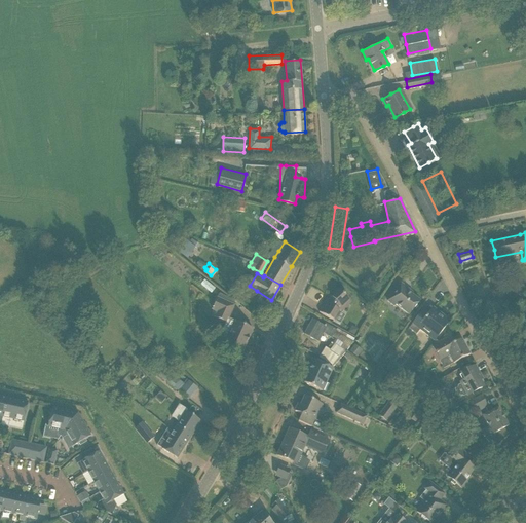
[(387,298),(395,303),(396,302),(409,312),(420,298),(408,289),(410,288),(401,281),(387,298)]
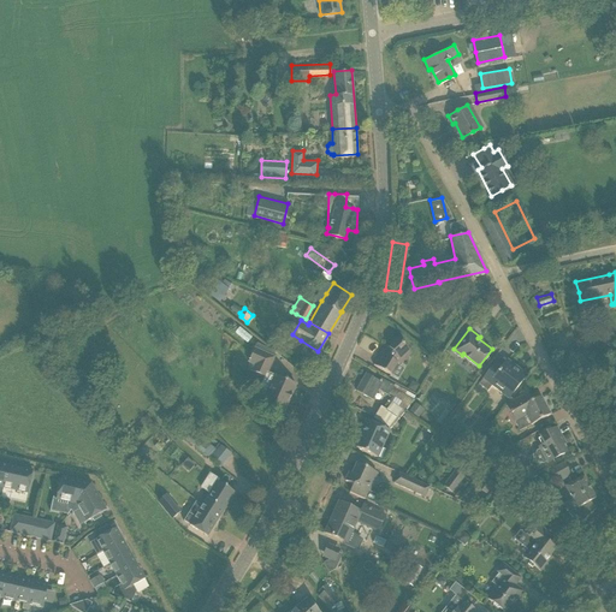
[(383,346),(373,362),(384,368),(390,372),(398,376),(404,366),(398,362),(412,350),(407,345),(398,337),(385,349),(383,346)]
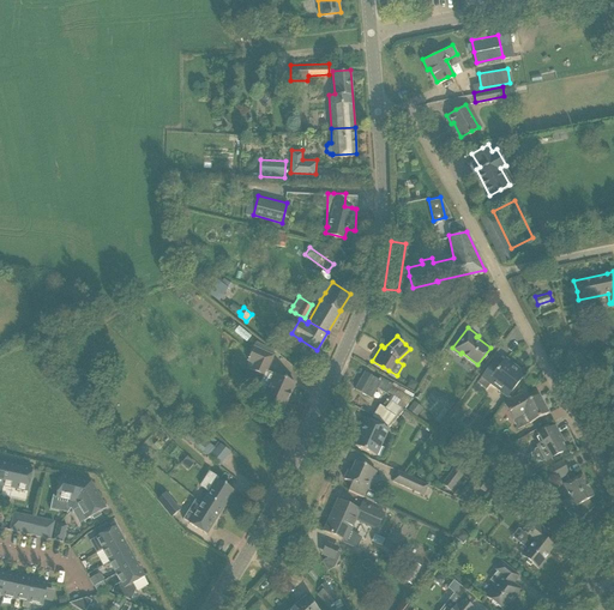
[(251,367),(265,373),(274,354),(253,344),(247,358),(253,361),(251,367)]
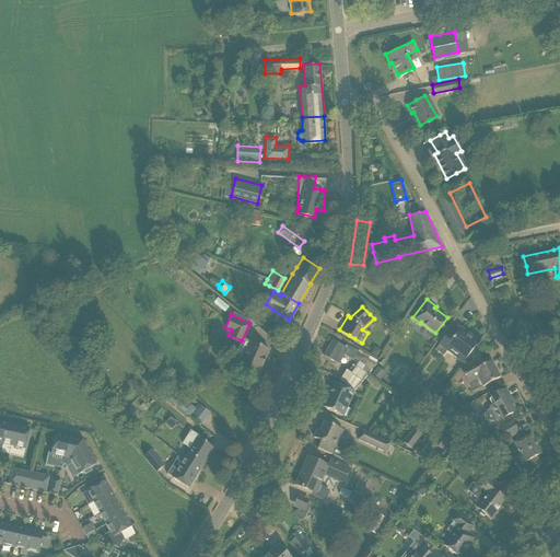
[(435,347),(443,354),(447,348),(463,360),(471,348),(478,339),(461,325),(454,334),(448,329),(442,338),(435,347)]
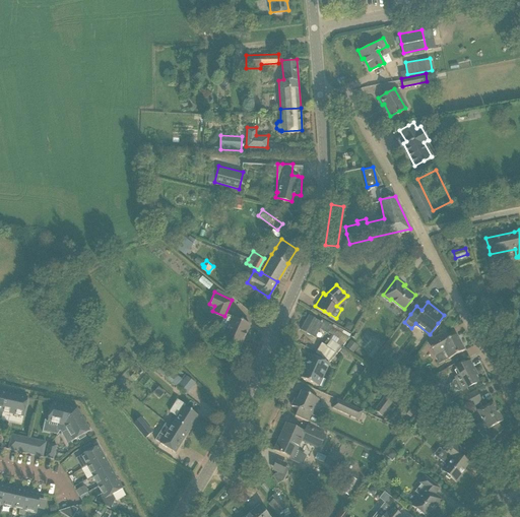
[(484,309),(489,316),(499,310),(496,303),(484,309)]
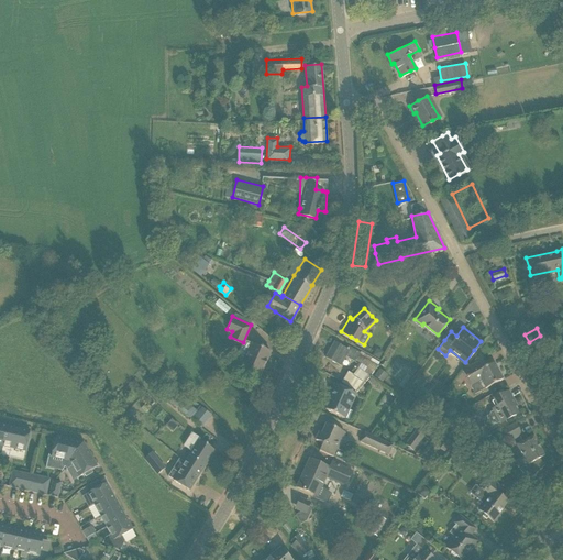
[(540,336),(529,342),(533,350),(544,344),(540,336)]
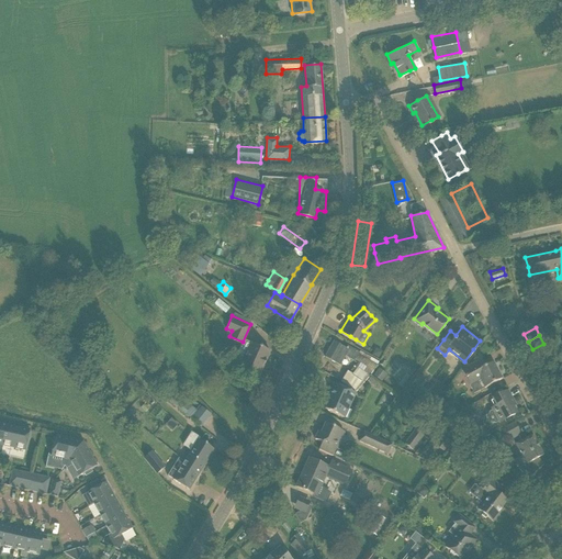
[(334,338),(325,355),(335,359),(337,361),(339,362),(346,351),(355,357),(359,350),(348,344),(348,345),(347,345),(346,346),(344,344),(334,338)]
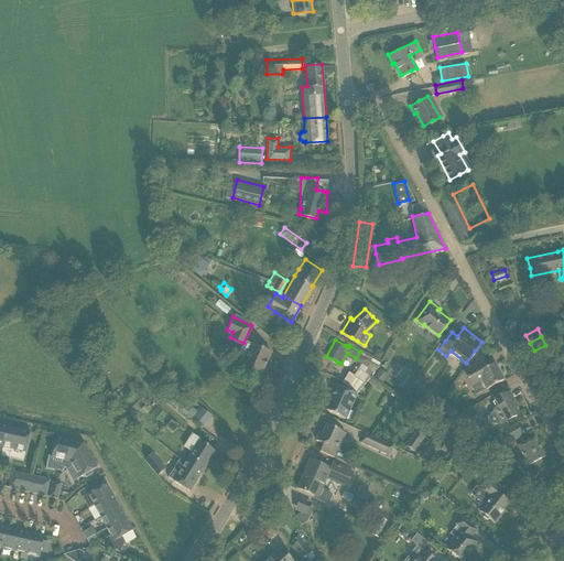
[(241,366),(260,375),(264,365),(264,366),(267,359),(271,351),(261,346),(250,342),(239,365),(241,366)]
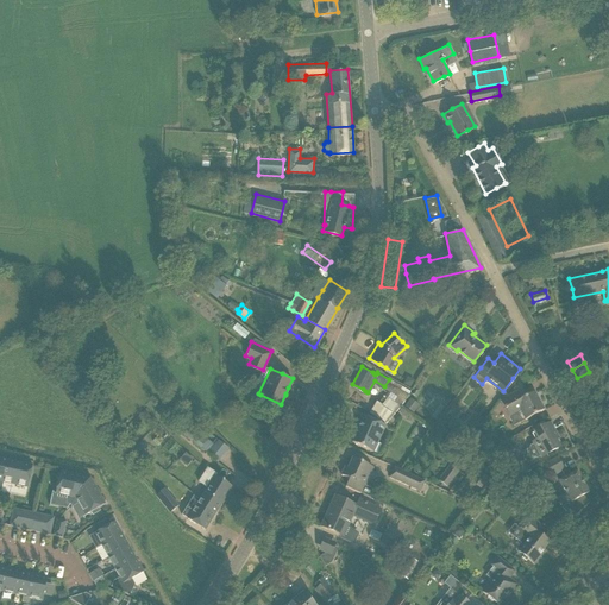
[(500,397),(509,415),(520,409),(525,417),(544,407),(534,389),(526,394),(521,385),(500,397)]
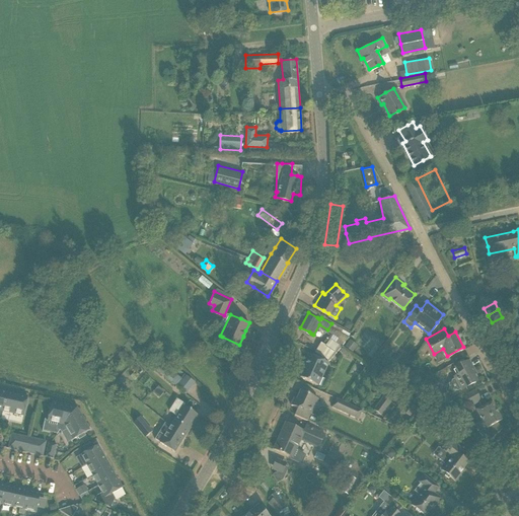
[(318,348),(316,351),(327,358),(331,351),(332,352),(339,343),(329,338),(325,344),(321,342),(317,348),(318,348)]
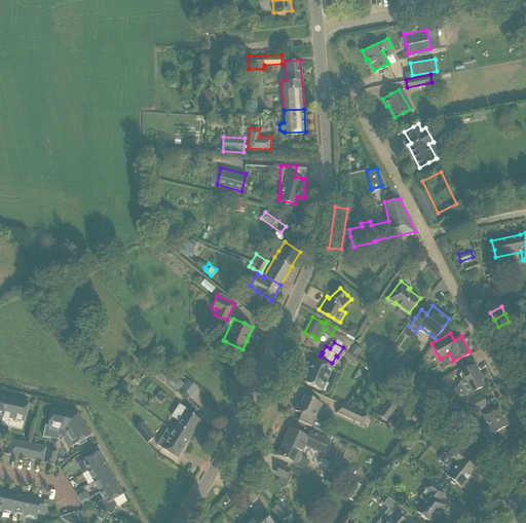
[(346,349),(343,352),(349,359),(352,355),(346,349)]
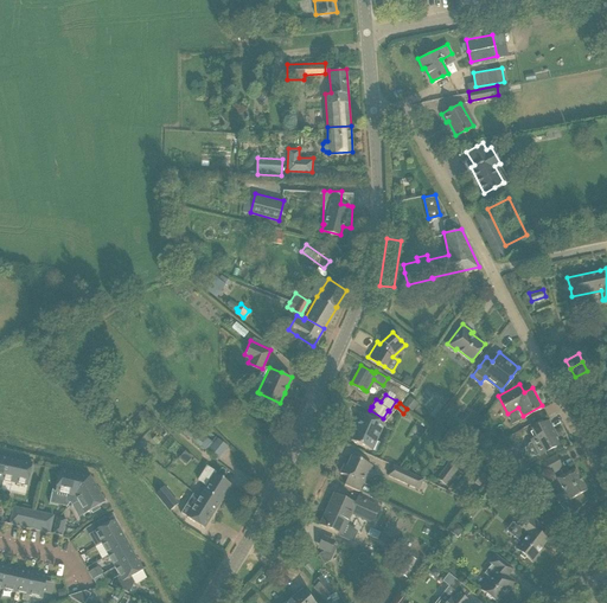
[(376,438),(384,422),(371,416),(360,411),(356,421),(358,422),(351,438),(362,443),(372,448),(372,447),(376,449),(381,441),(376,438)]
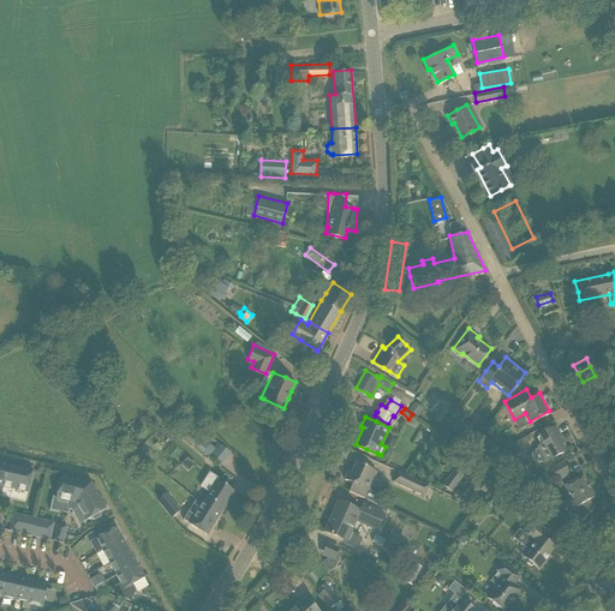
[(178,430),(219,465),(231,450),(220,442),(216,447),(184,421),(178,430)]
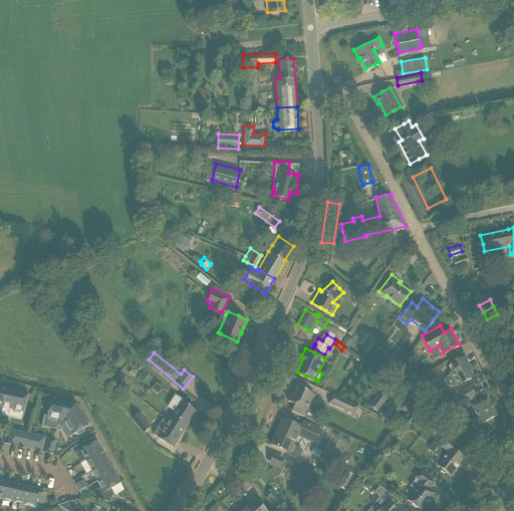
[(449,371),(449,373),(447,374),(446,378),(449,385),(453,386),(464,379),(472,374),(469,368),(472,367),(469,361),(466,363),(463,356),(450,364),(452,369),(449,371)]
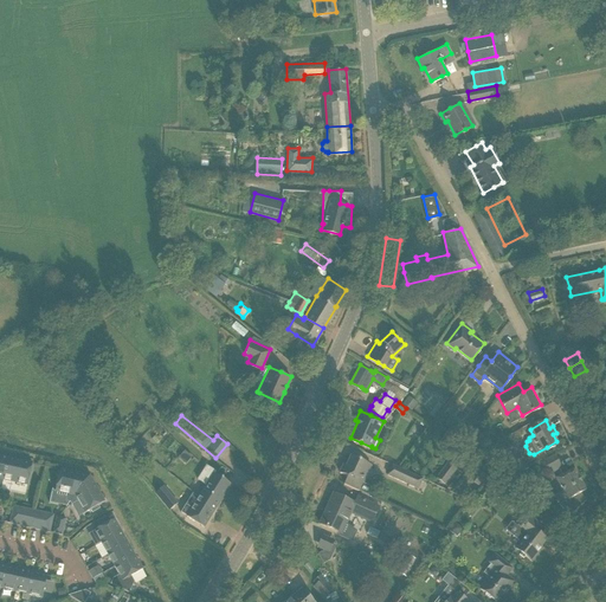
[(542,459),(549,472),(550,471),(561,465),(554,452),(543,458),(542,459)]
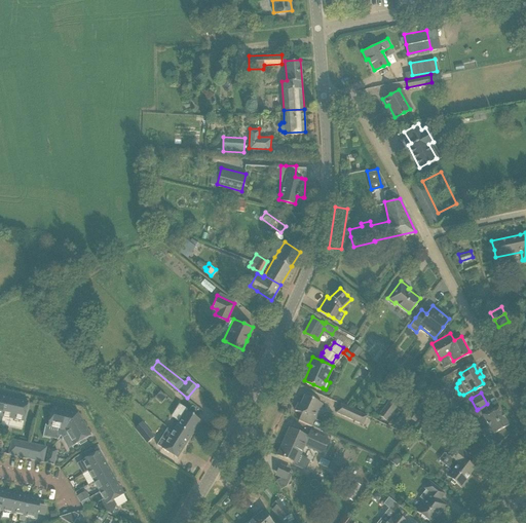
[(301,411),(298,418),(311,424),(322,402),(304,394),(299,406),(296,405),(295,408),(301,411)]
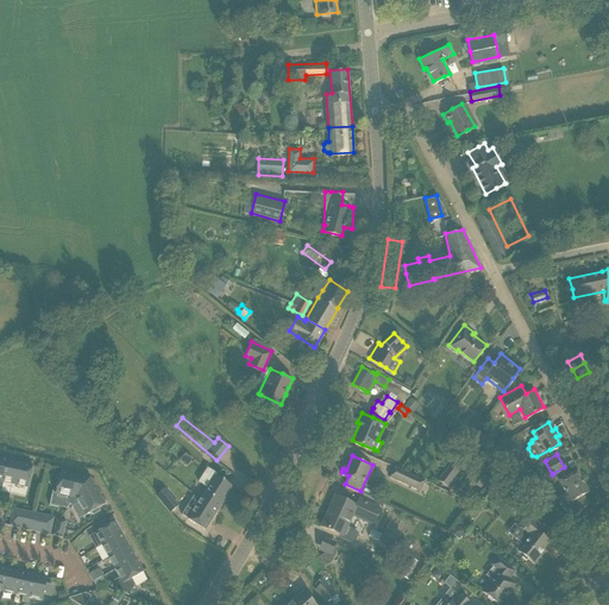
[(27,485),(32,462),(7,458),(2,479),(1,489),(10,491),(11,481),(27,485)]
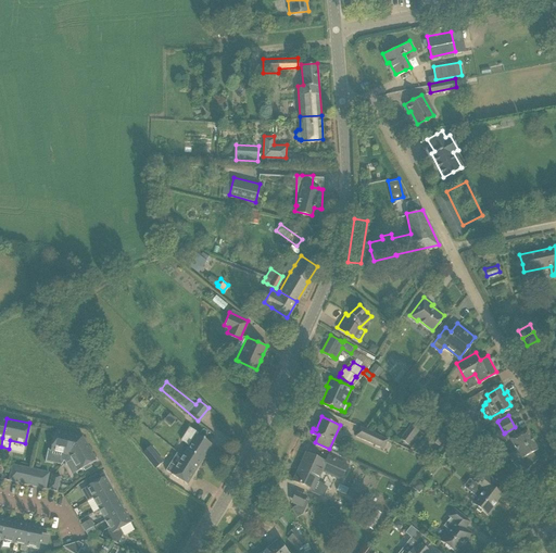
[(400,437),(407,442),(419,429),(411,423),(400,437)]
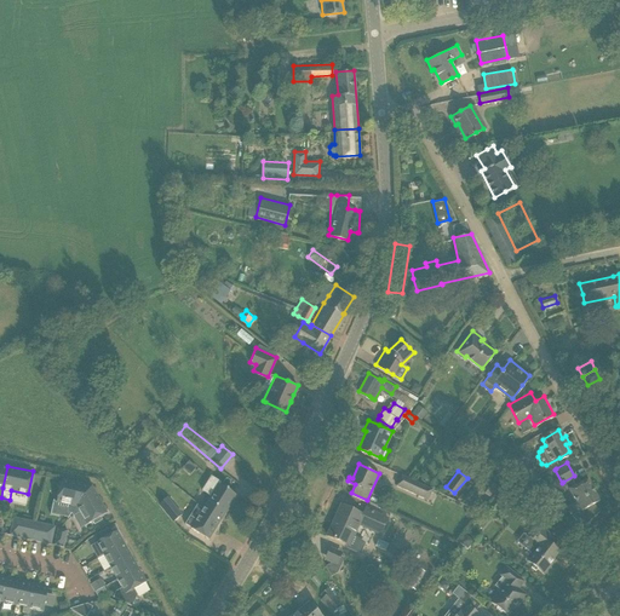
[(396,484),(428,499),(432,488),(401,473),(396,484)]
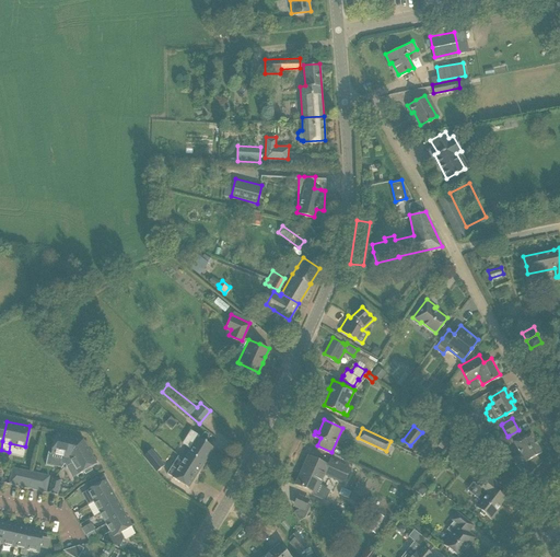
[(171,464),(166,472),(173,475),(172,476),(189,486),(203,462),(213,445),(198,436),(199,433),(190,429),(183,441),(190,447),(187,452),(177,467),(171,464)]
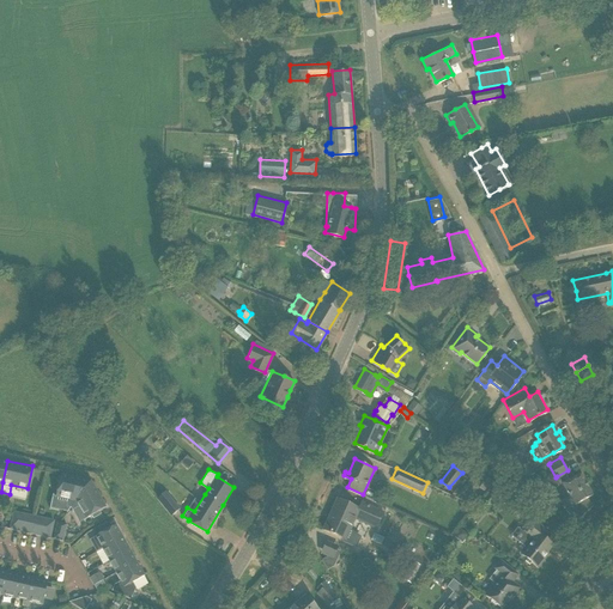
[(71,505),(90,479),(60,472),(55,494),(67,497),(66,504),(71,505)]
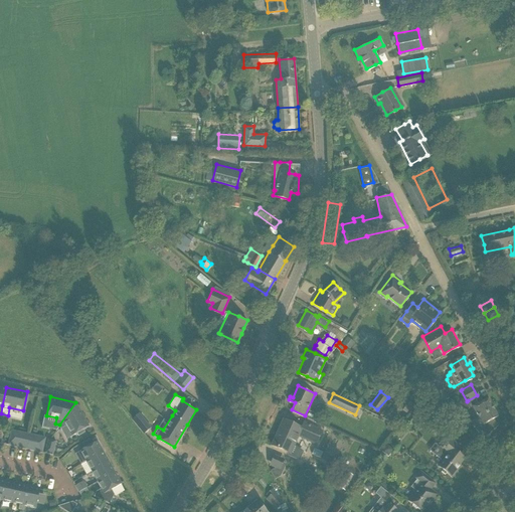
[(484,421),(476,425),(475,425),(476,427),(485,437),(497,424),(493,417),(498,414),(488,396),(473,404),(479,415),(481,414),(484,421)]
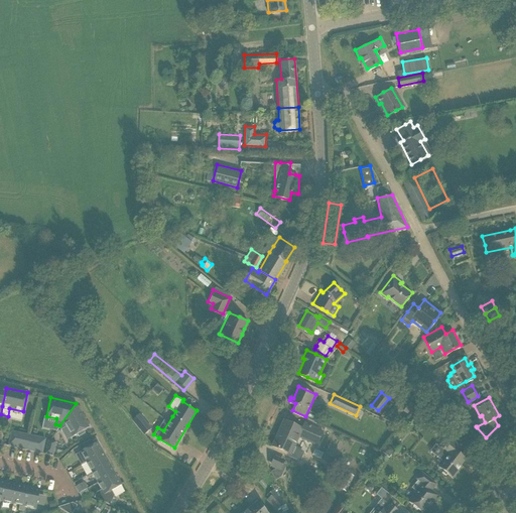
[(409,399),(405,404),(412,409),(415,404),(409,399)]
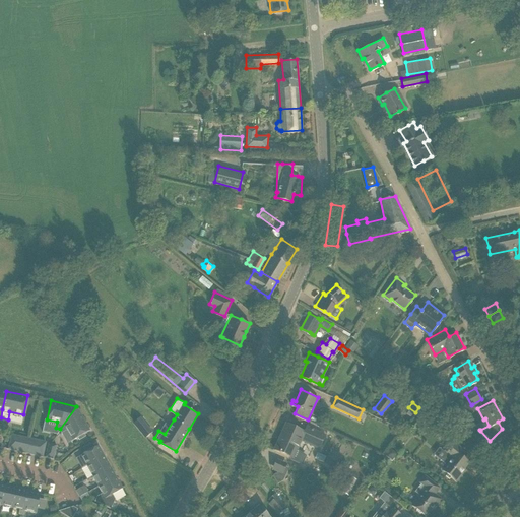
[(83,432),(89,429),(76,406),(60,429),(61,431),(66,428),(72,439),(77,436),(79,438),(85,434),(83,432)]
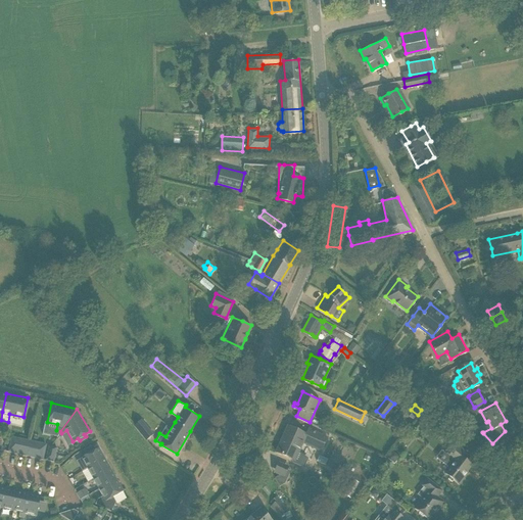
[(134,423),(134,424),(146,438),(153,432),(141,418),(134,423)]
